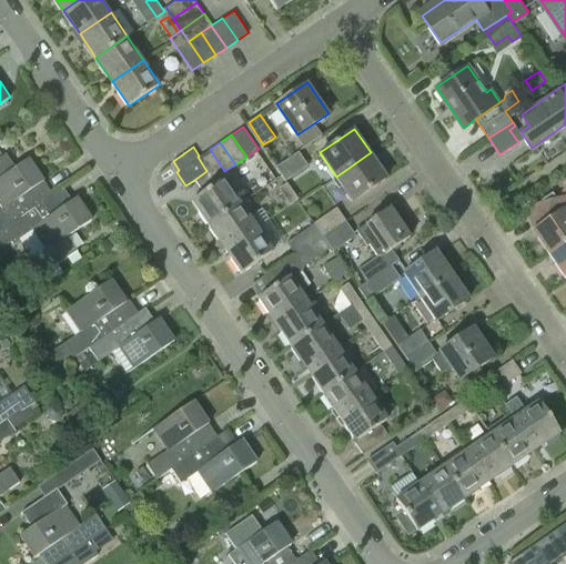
[(200,157),(199,155),(198,157),(206,171),(215,165),(221,173),(224,171),(210,149),(200,157)]
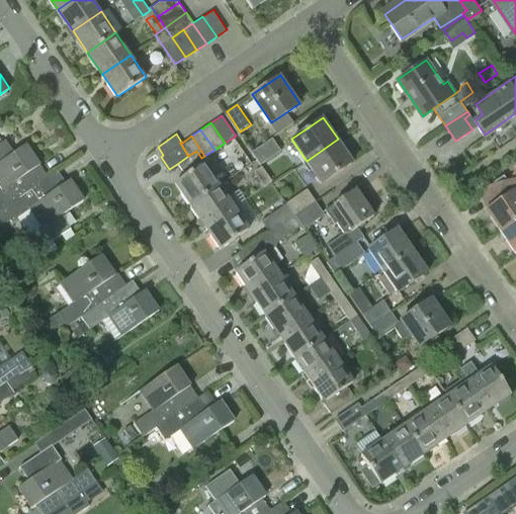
[(252,151),(261,163),(282,149),(273,137),(252,151)]
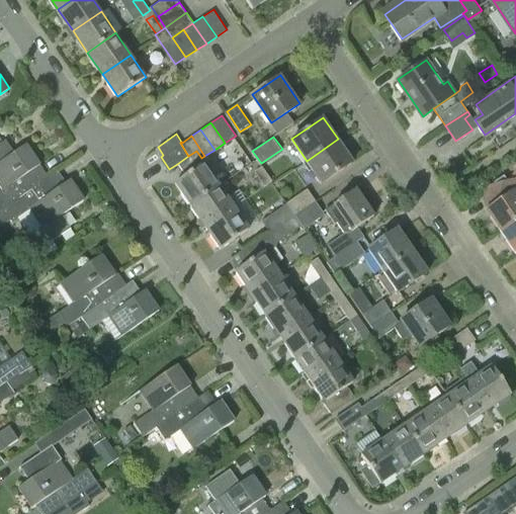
[(0,208),(46,177),(37,166),(40,163),(27,143),(15,151),(6,138),(0,142),(0,182),(3,187),(0,188),(0,208)]
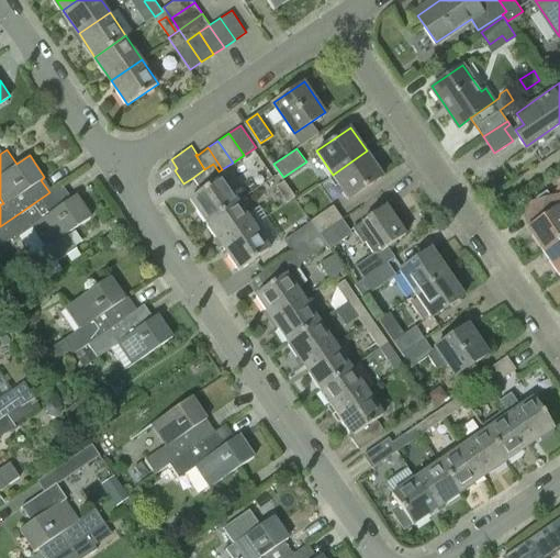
[(383,175),(367,151),(333,175),(349,198),(383,175)]
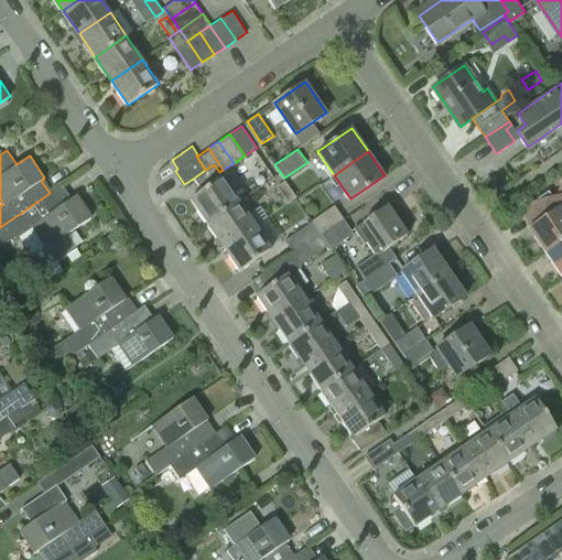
[(201,191),(192,197),(207,222),(239,201),(219,172),(214,164),(205,170),(193,179),(201,191)]
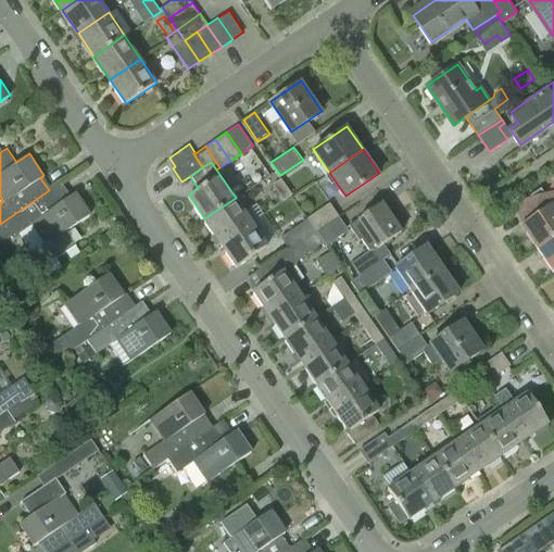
[(281,177),(274,183),(285,199),(293,193),(281,177)]
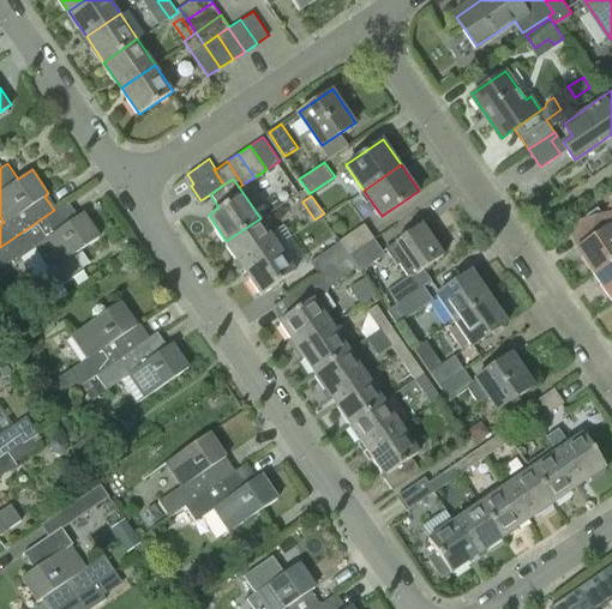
[(594,272),(611,259),(611,203),(605,216),(604,213),(592,222),(598,231),(576,246),(594,272)]
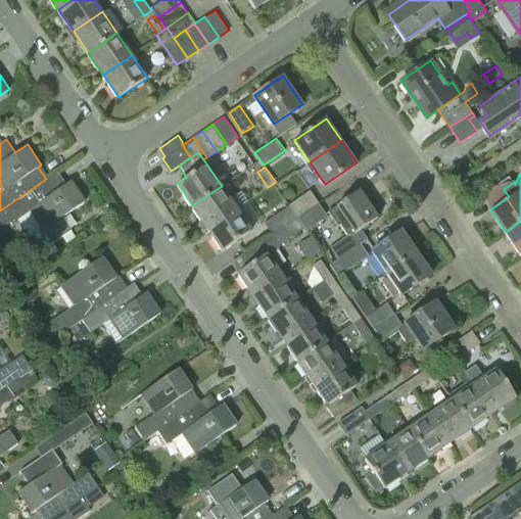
[(47,178),(46,179),(0,210),(0,221),(3,226),(14,218),(15,220),(32,208),(45,227),(37,232),(35,239),(42,249),(68,231),(69,226),(62,216),(85,200),(72,180),(55,190),(47,178)]
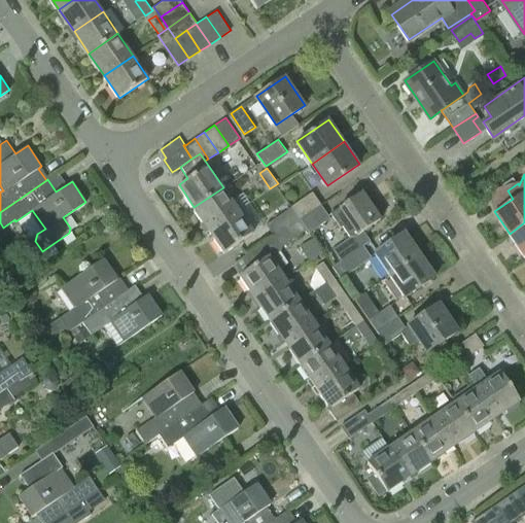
[(223,187),(194,207),(209,229),(238,209),(223,187)]
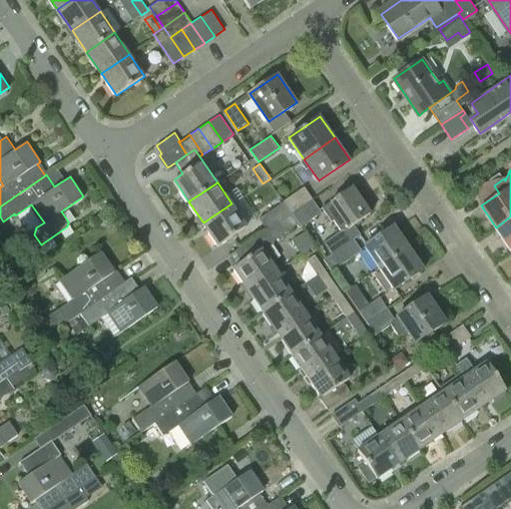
[(292,212),(314,197),(305,185),(283,200),(292,212)]
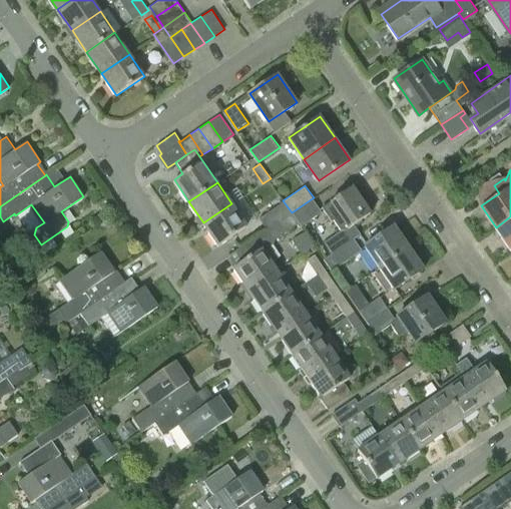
[(353,185),(323,206),(332,220),(334,218),(341,228),(346,229),(349,227),(371,212),(353,185)]
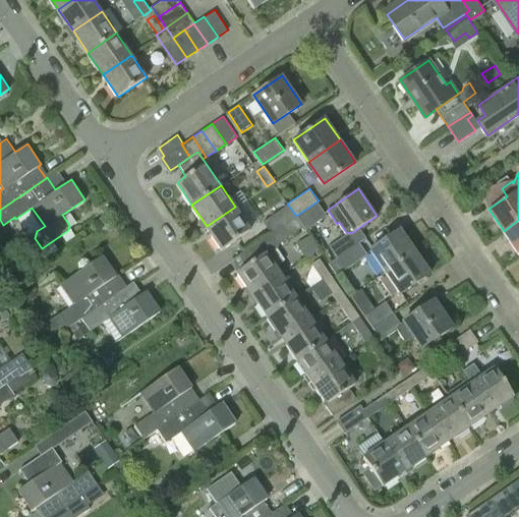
[(296,216),(303,225),(305,229),(327,214),(319,200),(296,216)]
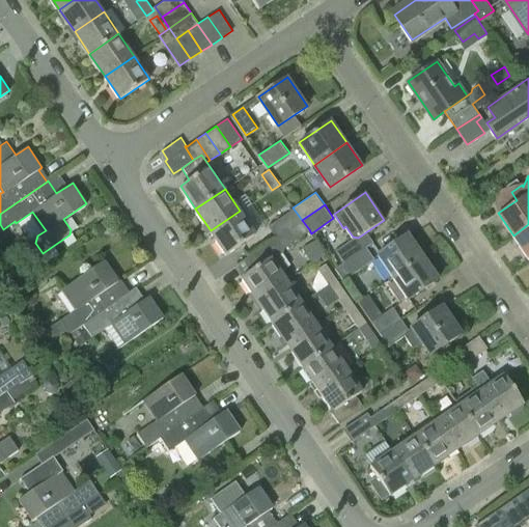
[(302,220),(293,207),(268,224),(277,238),(302,220)]
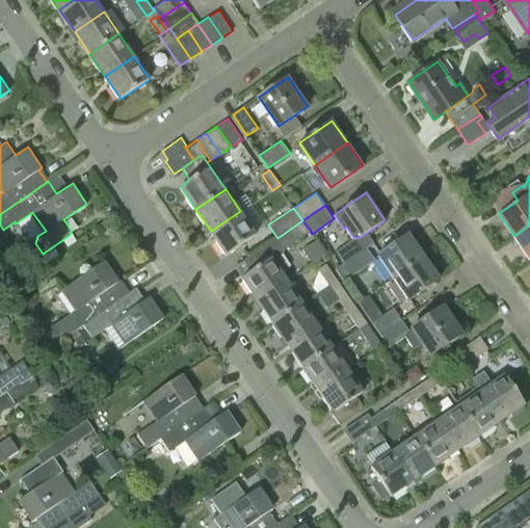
[(256,234),(240,211),(211,231),(227,254),(256,234)]
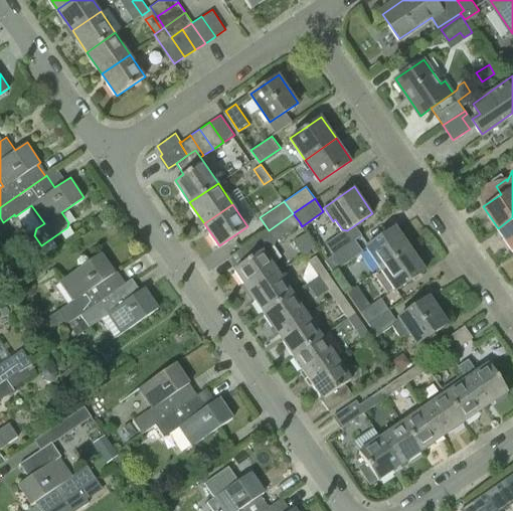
[(300,222),(293,213),(269,230),(276,239),(300,222)]
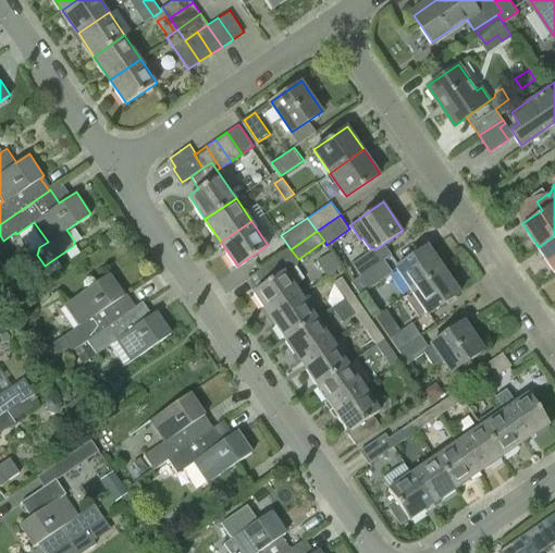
[(554,235),(539,247),(554,270),(554,235)]
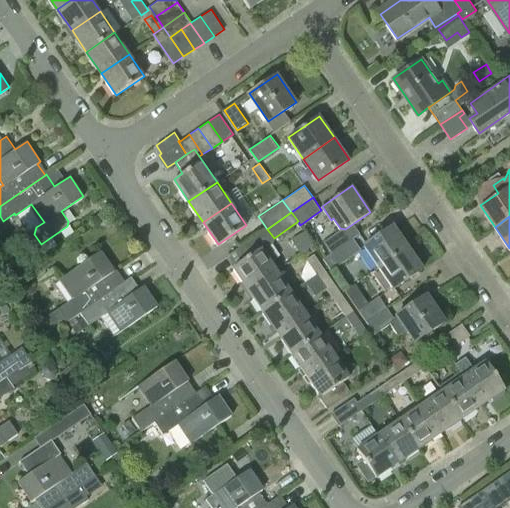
[(379,266),(408,246),(394,224),(364,245),(379,266)]
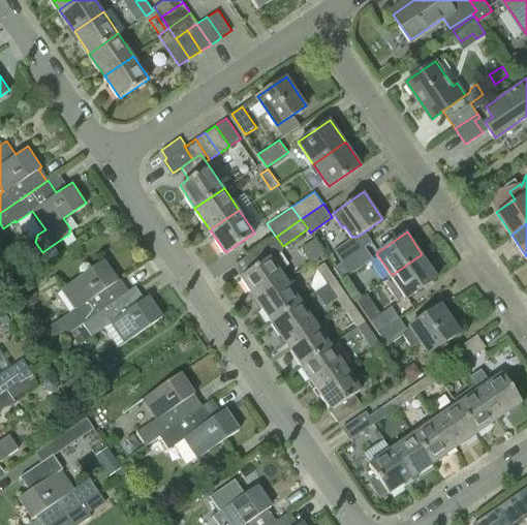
[(334,266),(342,278),(374,257),(366,245),(334,266)]
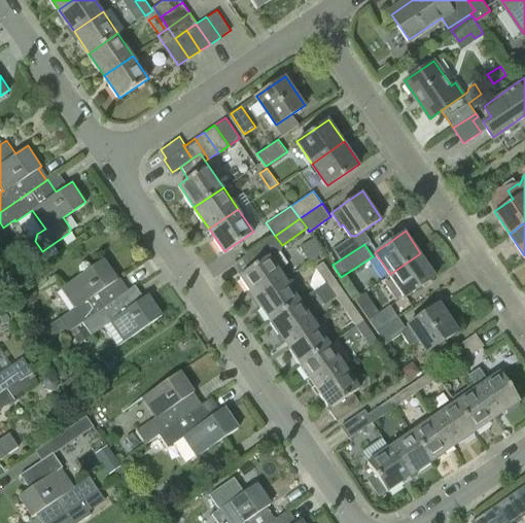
[(420,253),(390,274),(405,297),(435,275),(420,253)]
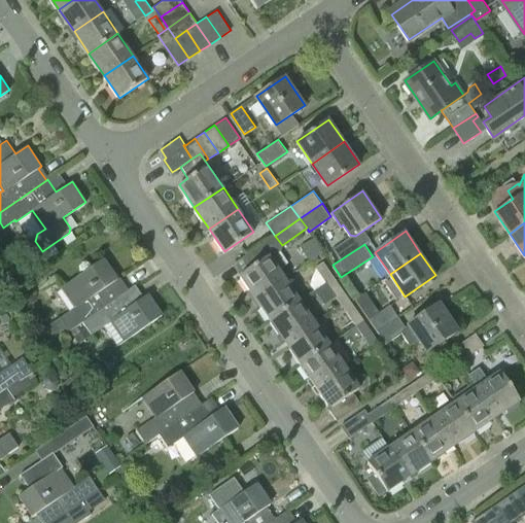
[(255,297),(284,277),(270,254),(241,274),(255,297)]
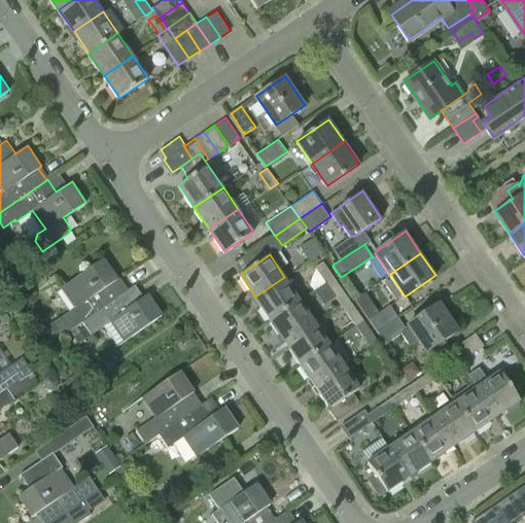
[(127,290),(118,278),(104,257),(67,283),(79,303),(51,322),(49,330),(45,325),(33,334),(43,348),(69,329),(70,329),(83,320),(127,290)]
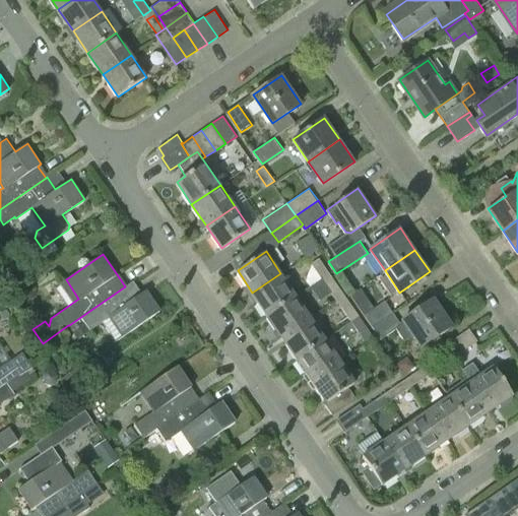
[(322,277),(330,272),(319,257),(312,262),(322,277)]
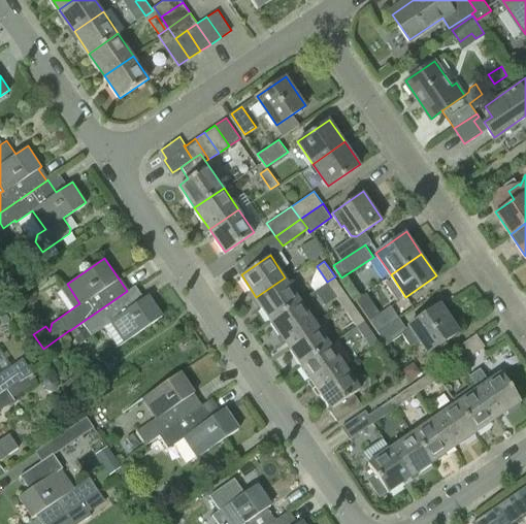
[(350,298),(335,276),(327,282),(342,303),(350,298)]
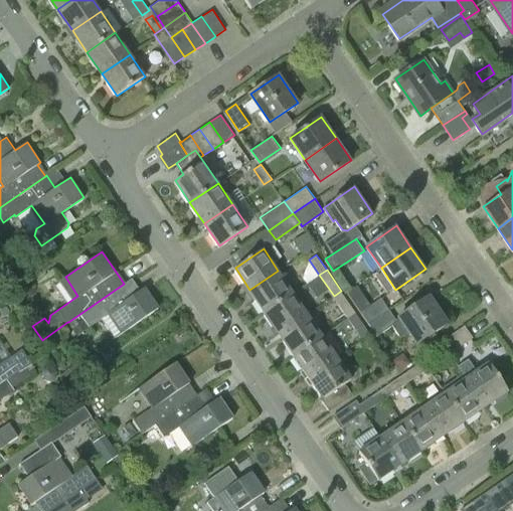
[(293,293),(278,271),(249,290),(265,312),(293,293)]
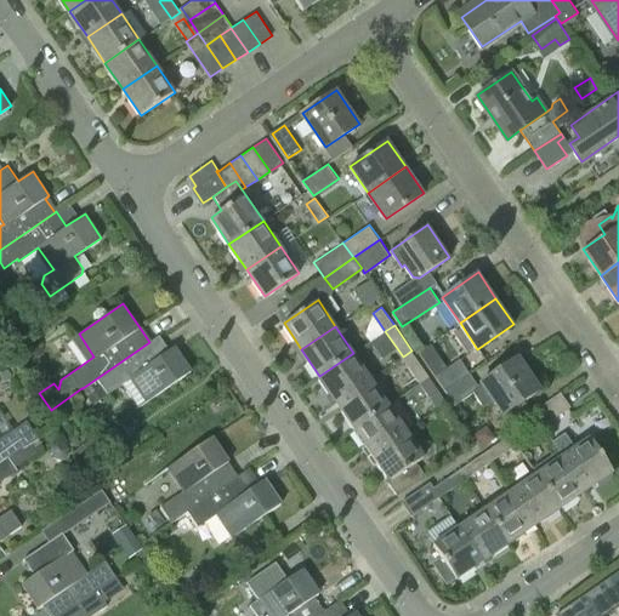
[(158,336),(149,342),(98,377),(108,393),(131,377),(148,400),(192,370),(175,346),(168,351),(158,336)]
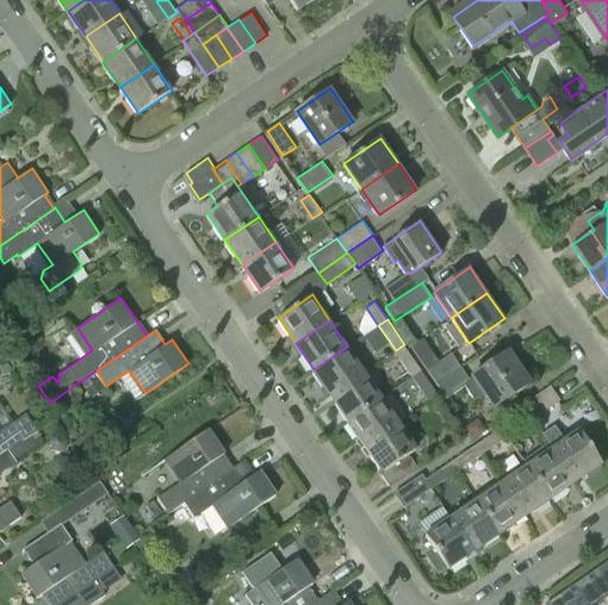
[(422,369),(404,344),(396,350),(413,376),(422,369)]
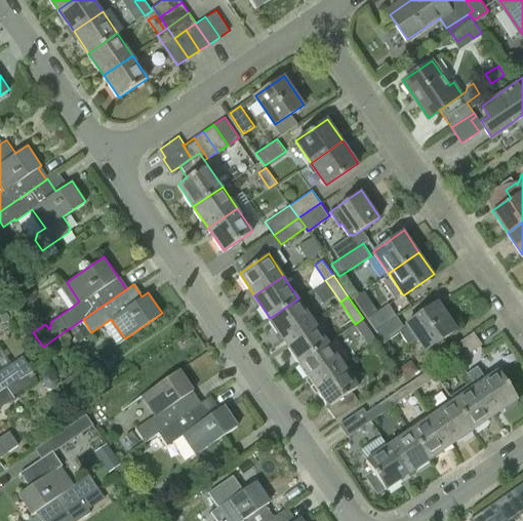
[(298,298),(270,318),(285,339),(314,320),(298,298)]
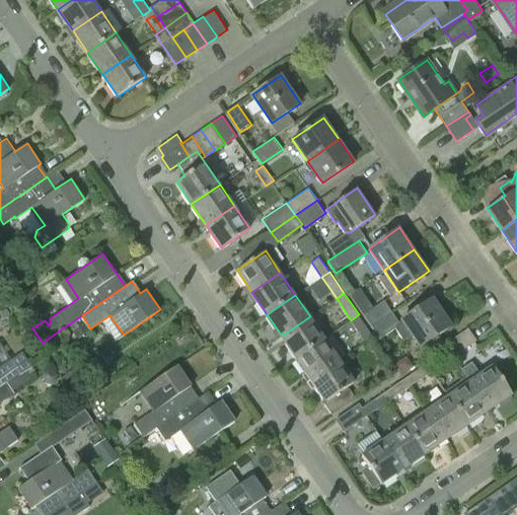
[(372,325),(392,310),(384,298),(363,313),(372,325)]
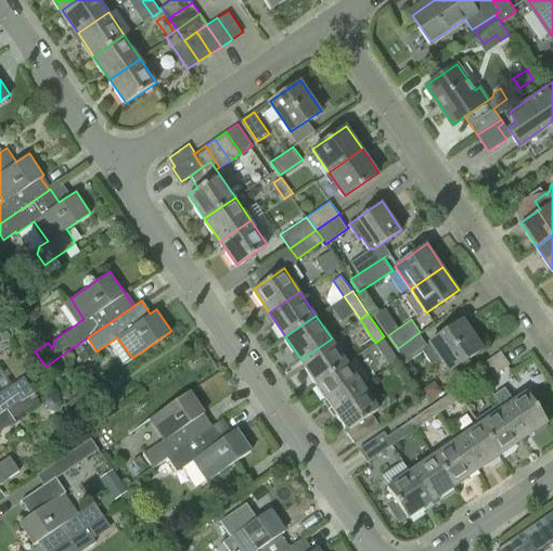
[(431,362),(440,356),(450,370),(483,347),(463,319),(431,341),(433,344),(429,346),(422,350),(431,362)]
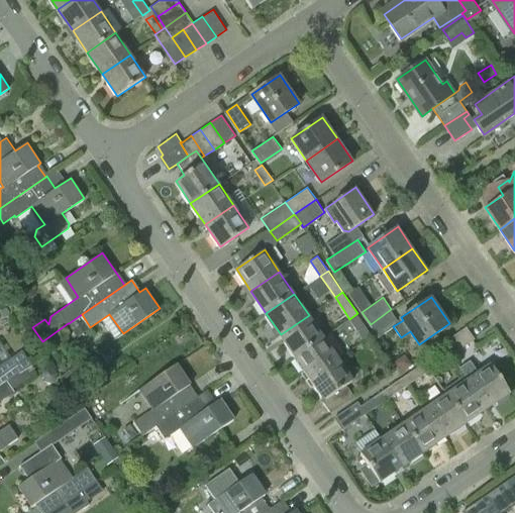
[(400,322),(391,309),(371,324),(379,336),(393,326),(400,322)]
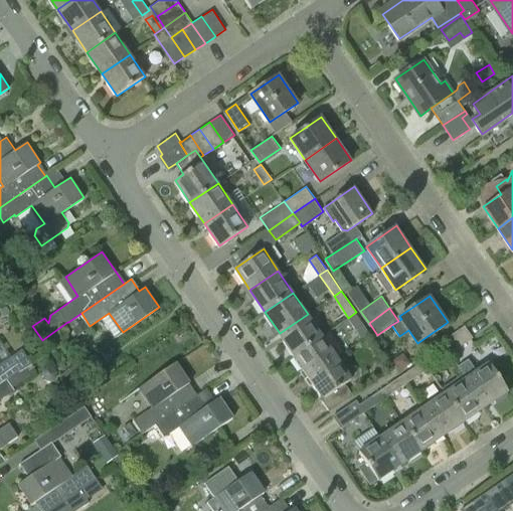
[(356,312),(348,318),(358,332),(366,326),(356,312)]
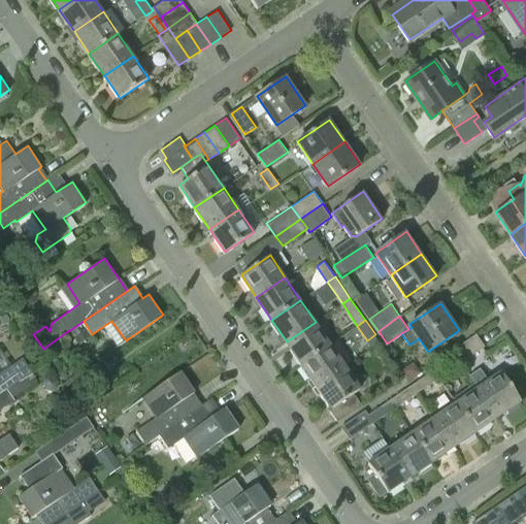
[(330,344),(316,322),(287,341),(301,363),(330,344)]
